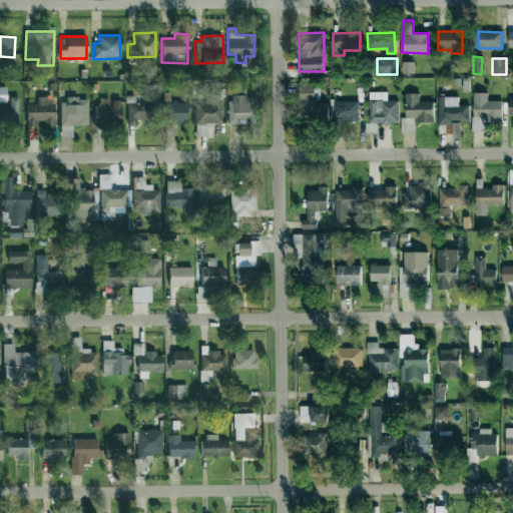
[(403,74),(413,74),(413,63),(403,63),(403,74)]
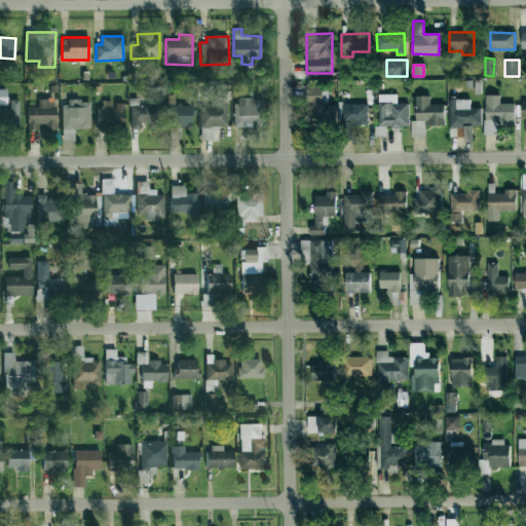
[(334,122),(334,105),(327,105),(327,84),(306,84),(307,123),(334,122)]
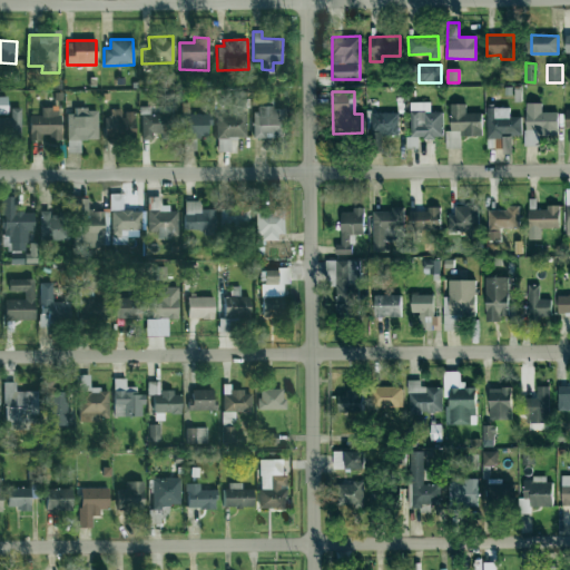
[(253,111),(253,138),(284,138),(284,109),(272,108),(272,99),(258,99),(258,111),(253,111)]
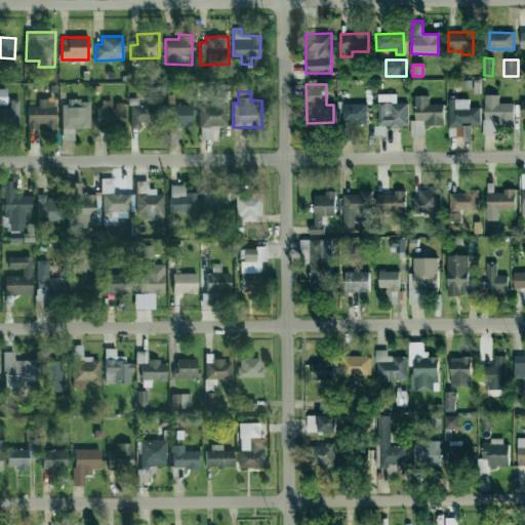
[(397,94),(377,94),(377,127),(408,126),(407,104),(397,104),(397,94)]
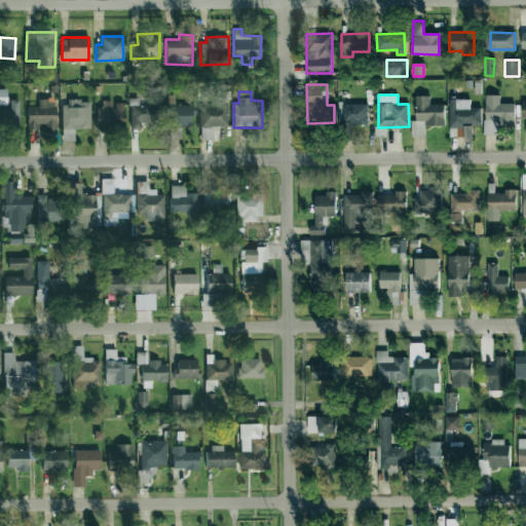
[(497,135),(497,125),(513,125),(513,104),(499,103),(499,96),(485,95),(484,135),(497,135)]
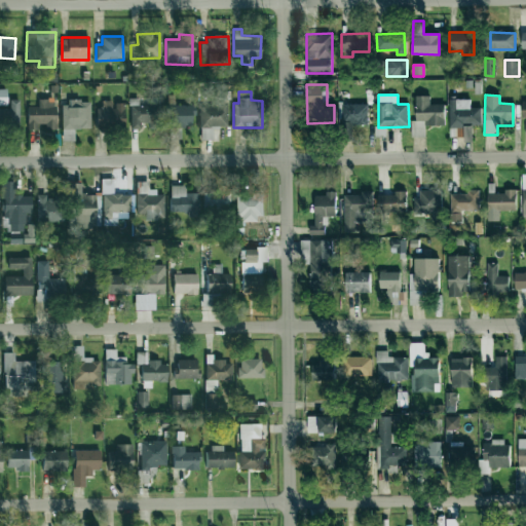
[(429,97),(416,96),(415,121),(424,121),(424,125),(444,125),(445,105),(429,104),(429,97)]
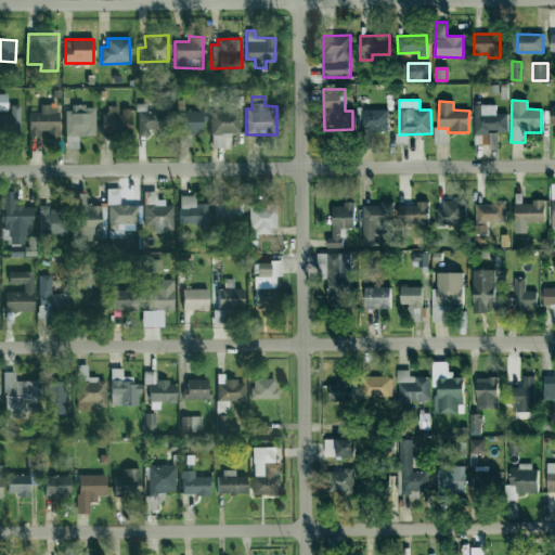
[(48,137),(59,137),(57,104),(40,104),(40,113),(28,113),(28,134),(47,134),(48,137)]
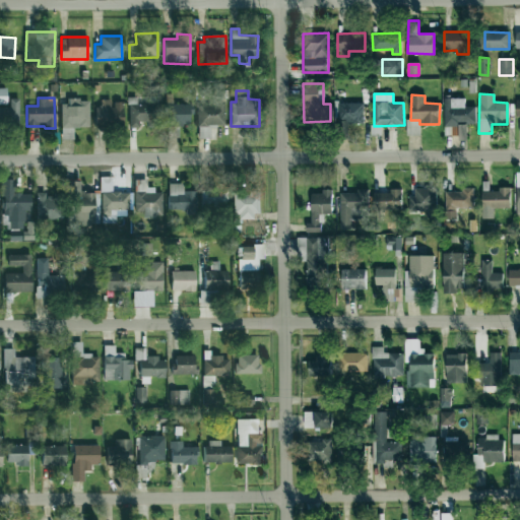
[(464,99),(444,98),(443,125),(464,125),(464,99)]
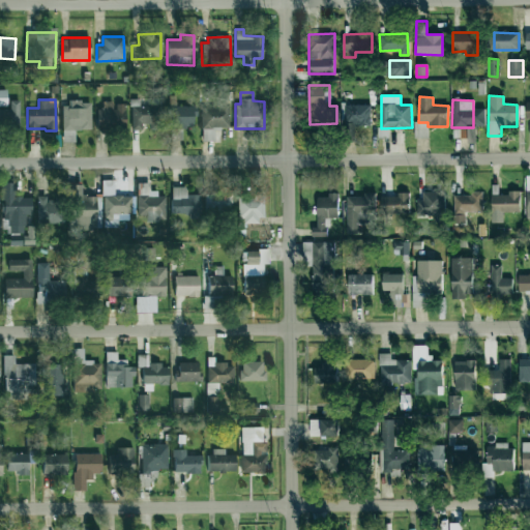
[(0,126),(19,126),(19,100),(10,100),(10,109),(0,109),(0,126)]
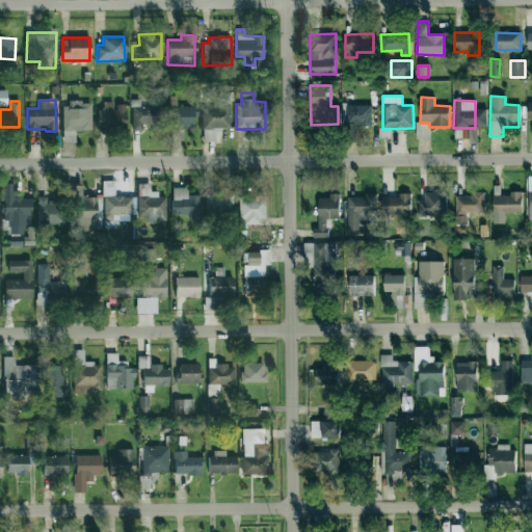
[(132,130),(142,130),(142,127),(160,127),(160,106),(139,107),(139,101),(131,101),(132,130)]
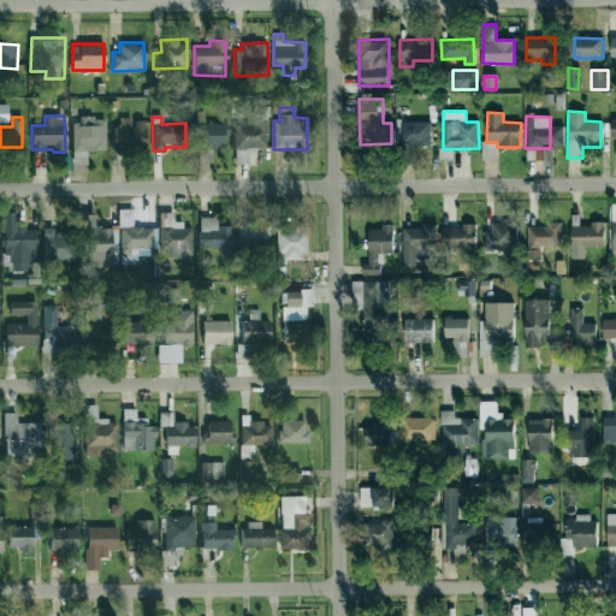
[(132,118),(119,118),(119,126),(112,128),(112,149),(146,149),(144,122),(132,122),(132,118)]
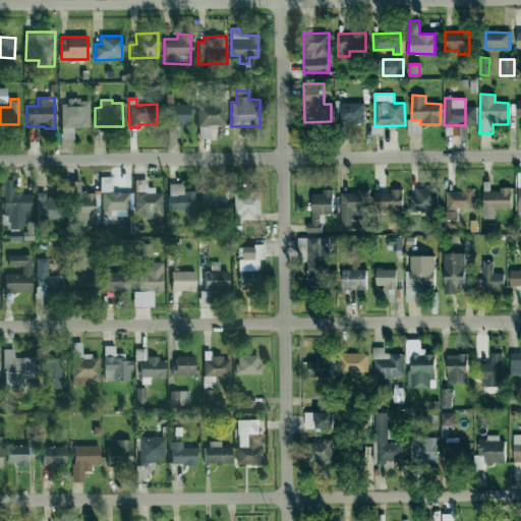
[(90,101),(61,101),(61,127),(89,128),(90,101)]
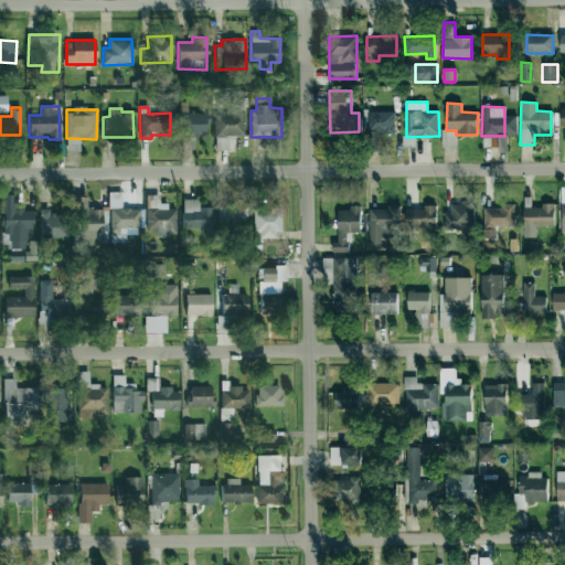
[(395,134),(394,112),(366,112),(368,134),(395,134)]
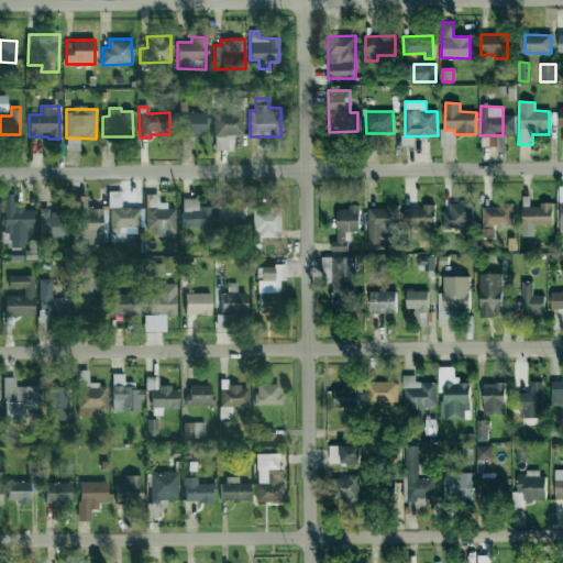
[(205,135),(205,113),(178,112),(178,135),(205,135)]
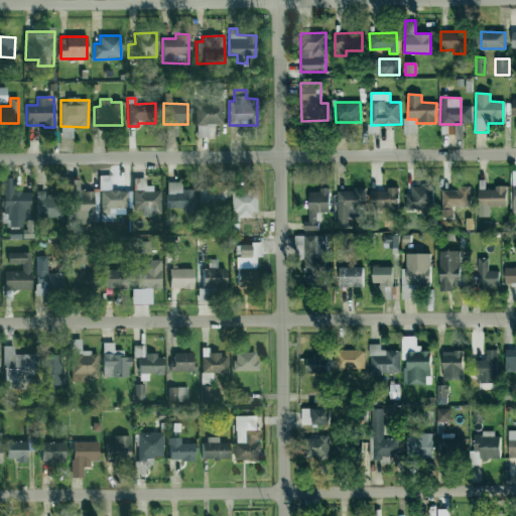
[(195,104),(196,126),(223,125),(222,104),(195,104)]
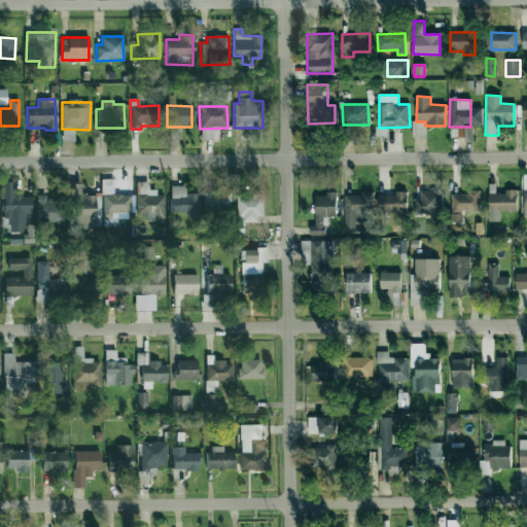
[(131,213),(132,195),(113,195),(113,179),(103,179),(102,218),(112,218),(112,213),(131,213)]
